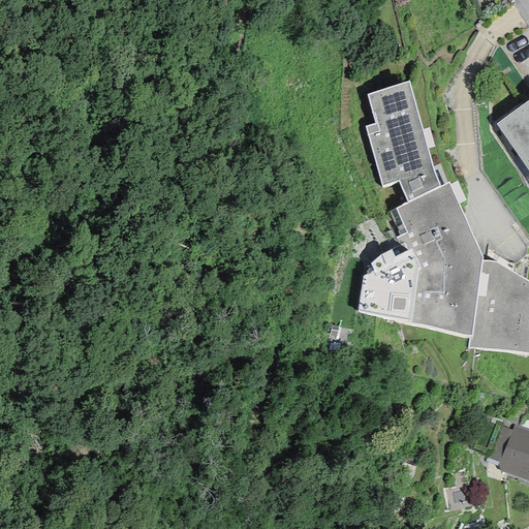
[(409,82),(367,95),(375,124),(365,127),(381,186),(398,181),(407,203),(439,187),(431,164),(409,82)]
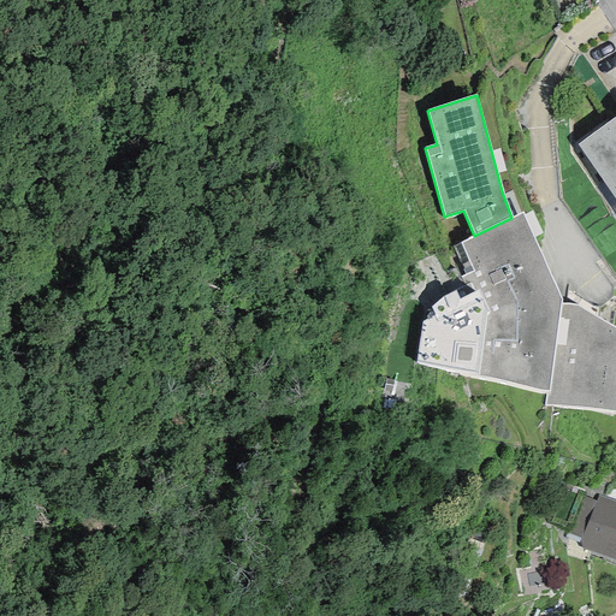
[(615,116),(576,143),(615,201),(615,116)]
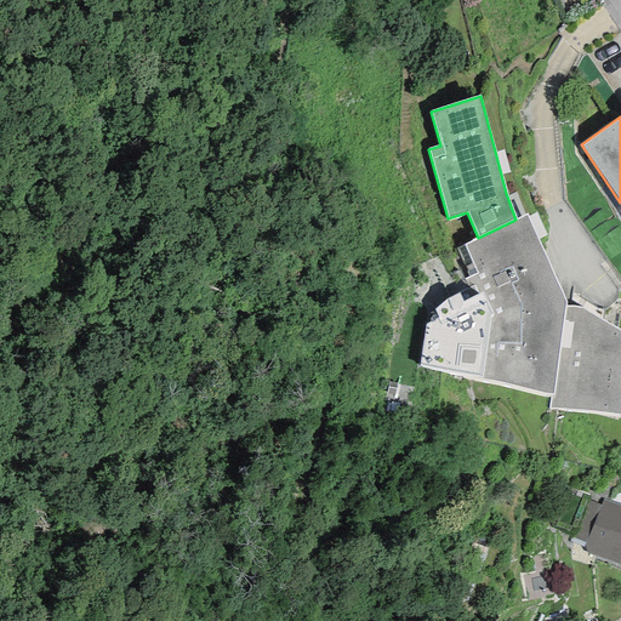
[(527,214),(516,220),(478,238),(463,245),(478,274),(465,280),(469,288),(445,300),(434,311),(438,319),(425,324),(420,364),(550,394),(553,394),(565,306),(567,301),(527,214)]
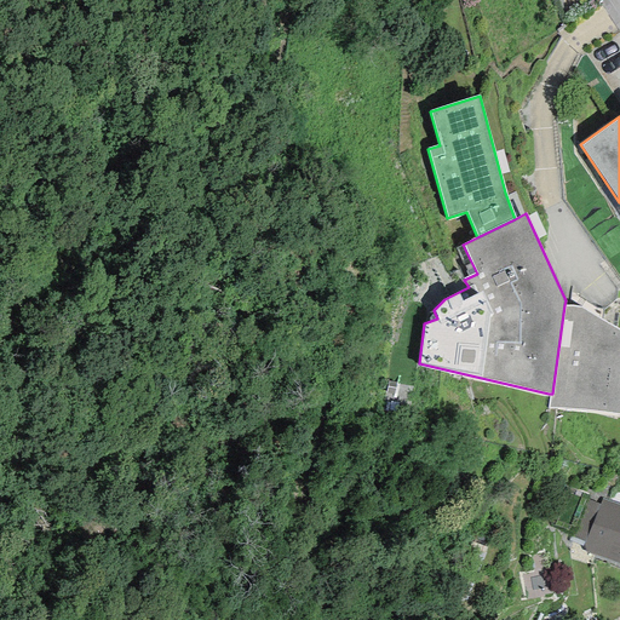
[(619,331),(581,308),(564,305),(552,394),(549,394),(547,408),(619,414),(619,331)]
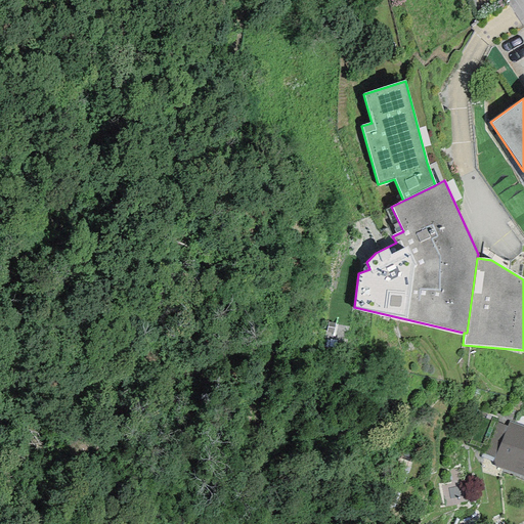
[(523,476),(523,427),(509,421),(507,426),(495,422),(483,454),(494,459),(492,465),(523,476)]
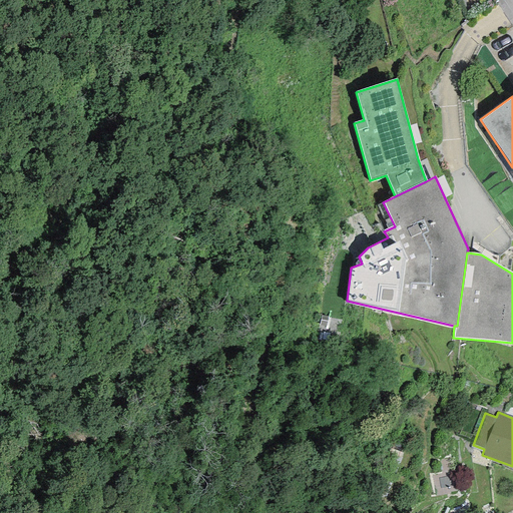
All buildings are outlined.
